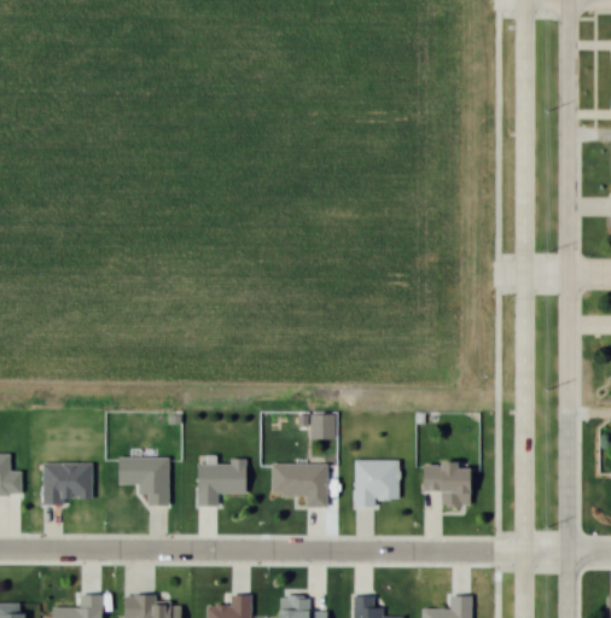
[(312,412),(312,437),(342,438),(343,412),(312,412)]
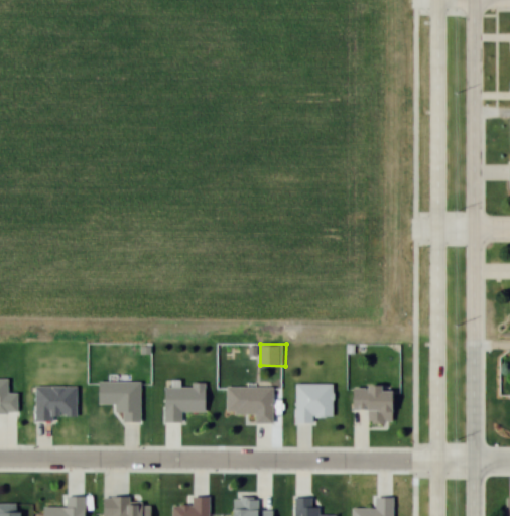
[(8,376),(0,376),(0,412),(20,412),(19,390),(9,390),(8,376)]
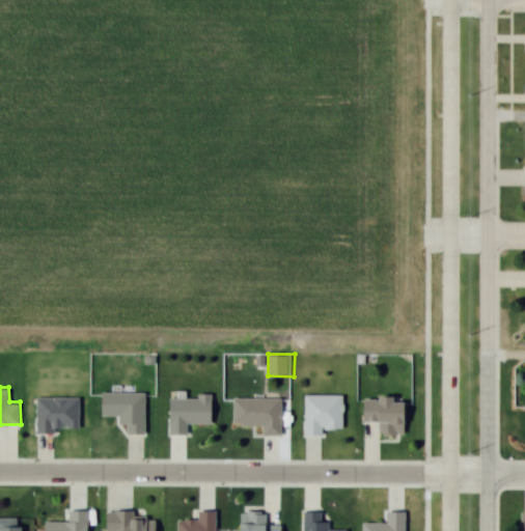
[(108,393),(153,393),(152,434),(135,432),(135,424),(127,424),(127,417),(108,417),(108,393)]
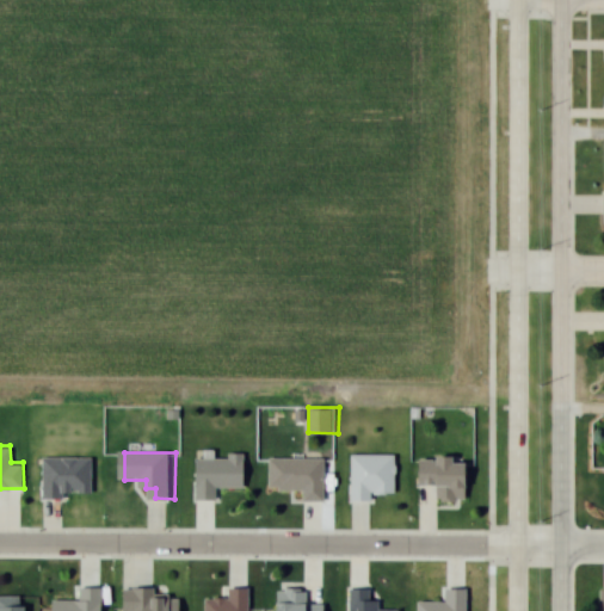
[(350,454),(351,504),(373,504),(373,491),(398,491),(396,454),(350,454)]
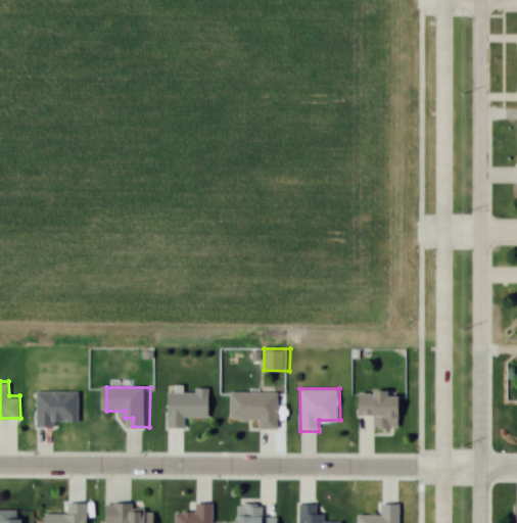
[(81,391),(36,390),(36,427),(62,427),(62,418),(81,418),(81,391)]
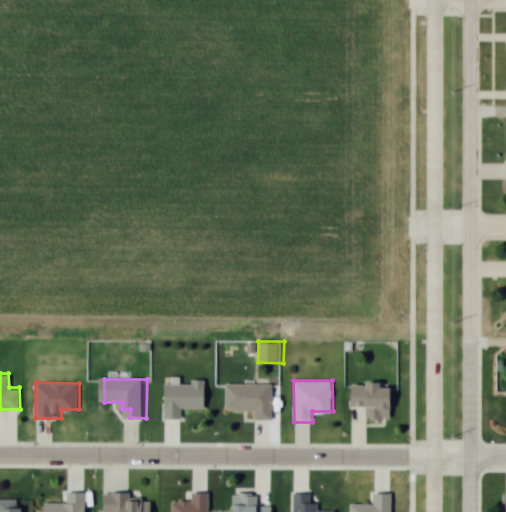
[(208,383),(161,383),(161,420),(188,420),(187,406),(208,406),(208,383)]
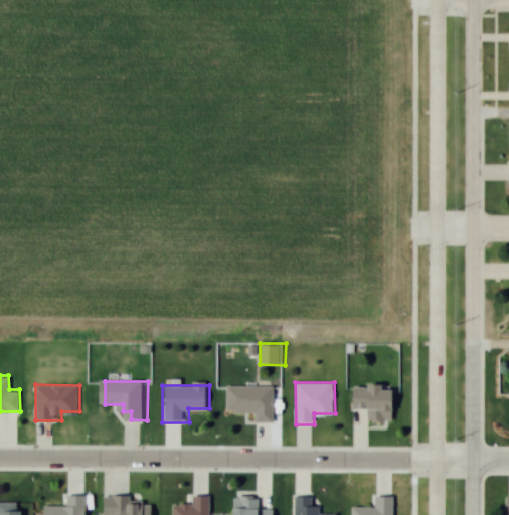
[(351,387),(351,408),(368,408),(368,423),(389,423),(389,386),(351,387)]
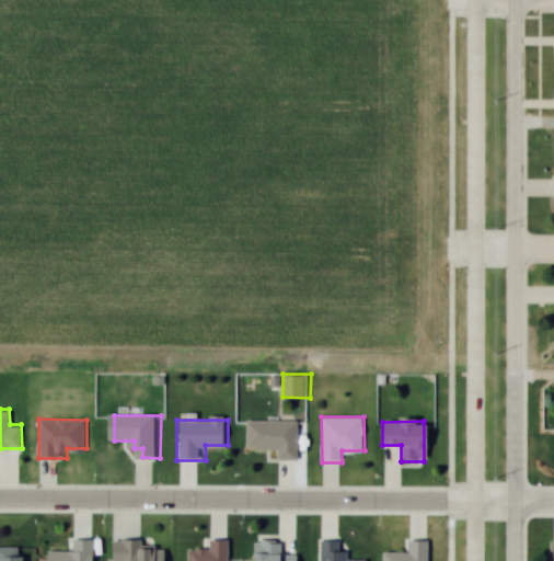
[(254,422),(306,422),(306,461),(285,460),(285,453),(264,453),(264,447),(254,447),(254,422)]
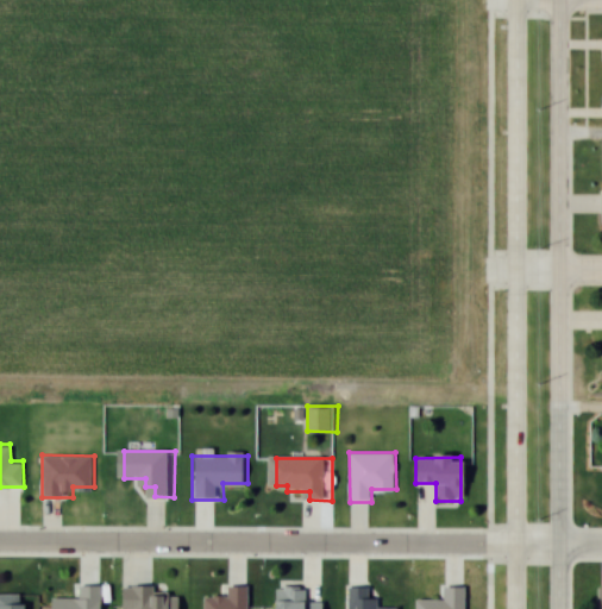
[(102,583),(77,584),(77,597),(50,597),(50,603),(50,608),(102,608),(102,604),(102,583)]
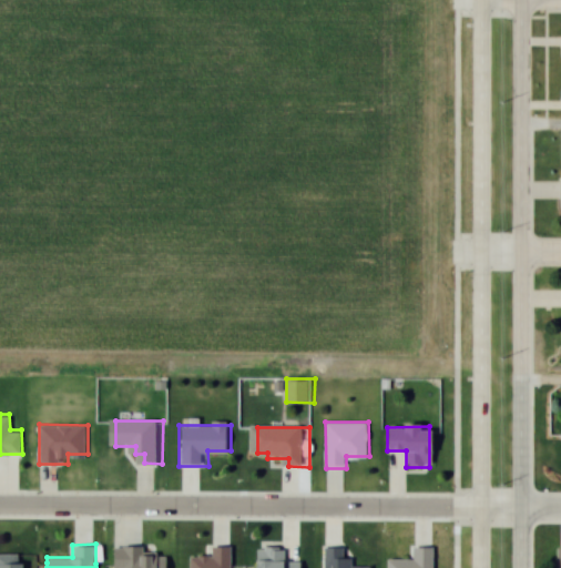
[(325,545),(325,567),(369,567),(369,566),(352,566),(352,557),(343,558),(343,544),(325,545)]
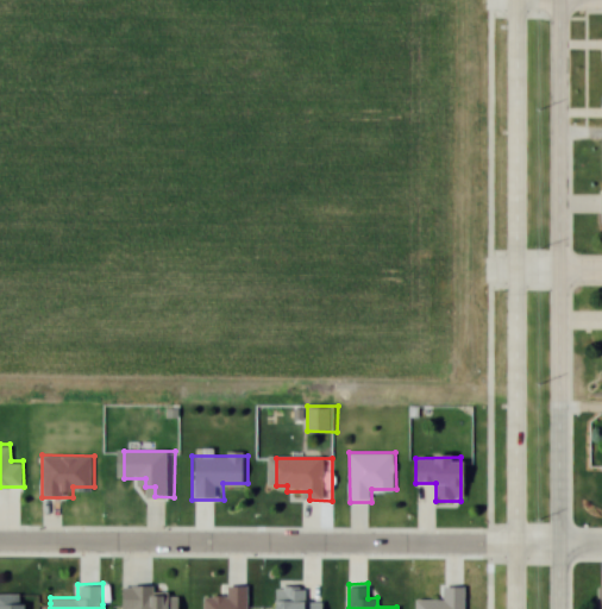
[(123,584),(123,604),(123,608),(181,608),(181,595),(156,595),(155,584),(123,584)]
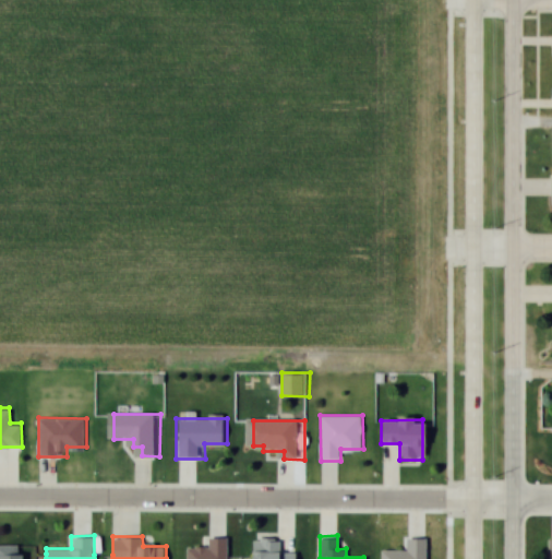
[(208,546),(187,546),(187,558),(227,558),(227,556),(227,536),(208,536),(208,546)]
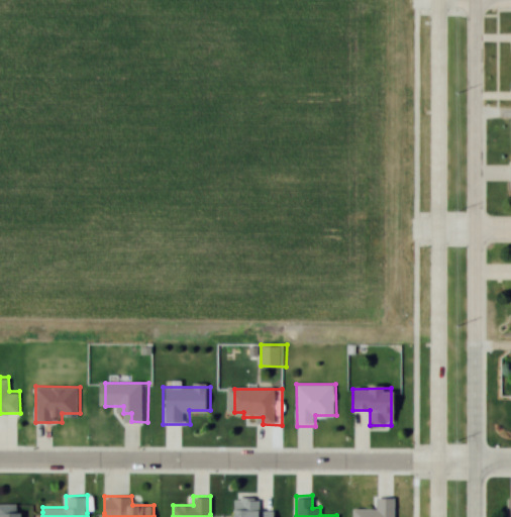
[(234,498),(234,508),(229,508),(229,514),(229,516),(274,516),(274,510),(258,510),(258,498),(234,498)]
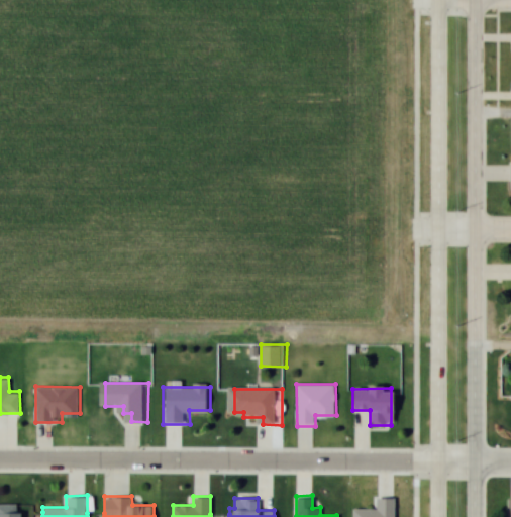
[(360,510),(360,516),(401,516),(401,499),(384,499),(384,509),(360,510)]
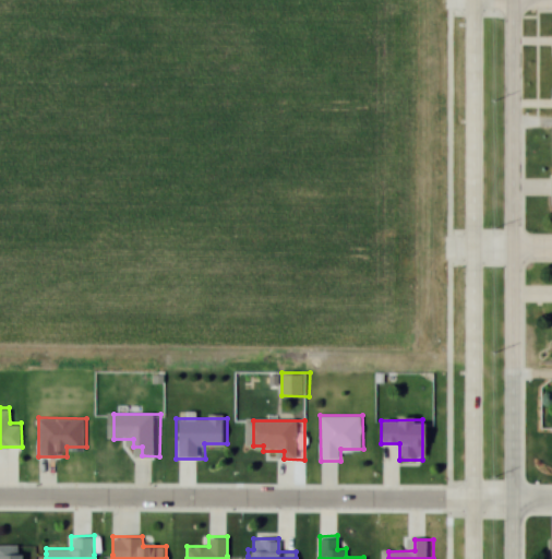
[(18,558),(18,544),(0,544),(0,558),(18,558)]
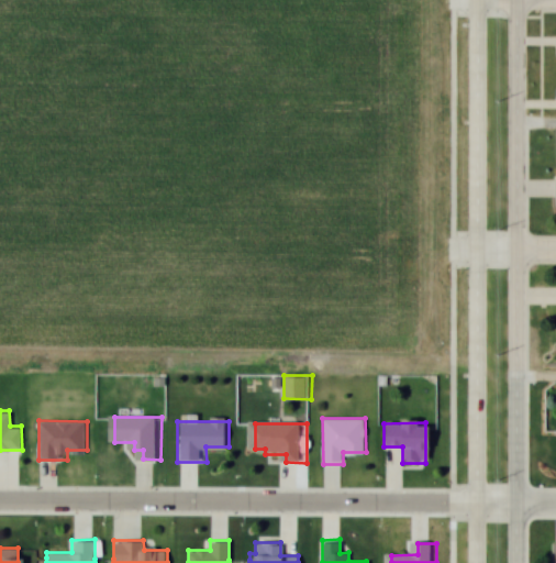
All buildings are outlined.
